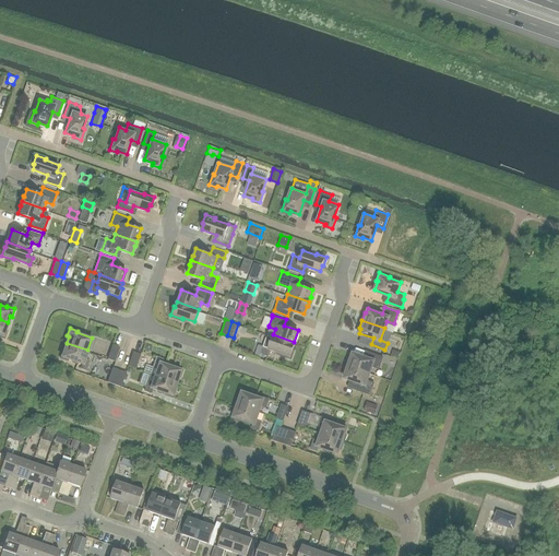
[(268,333),(261,352),(269,354),(271,349),(280,352),(280,353),(292,357),(294,349),(293,349),(295,343),(294,342),(273,334),(268,333)]
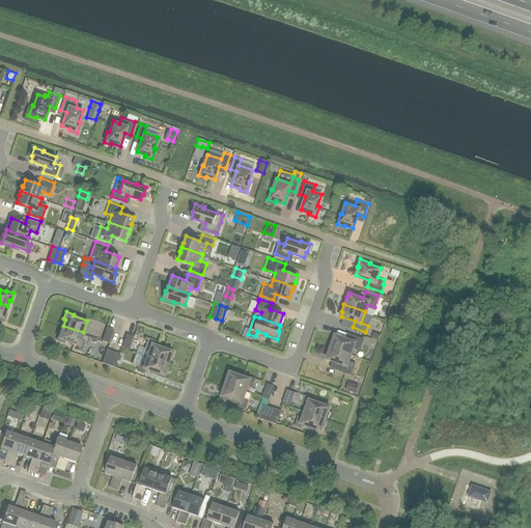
[(83,332),(63,326),(61,331),(59,331),(57,338),(64,340),(64,339),(78,343),(76,348),(82,350),(85,340),(81,339),(83,332)]
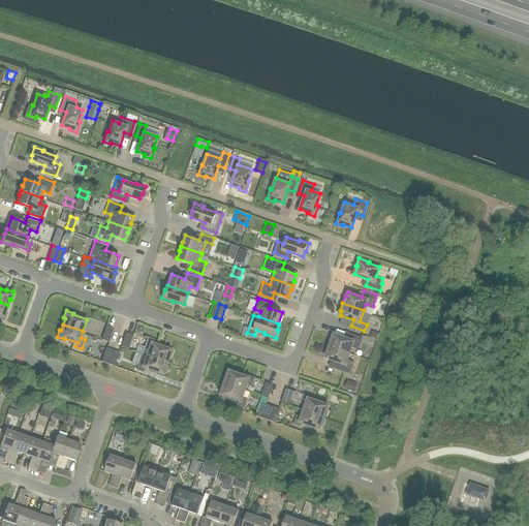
[(109,340),(113,327),(106,325),(102,337),(109,340)]
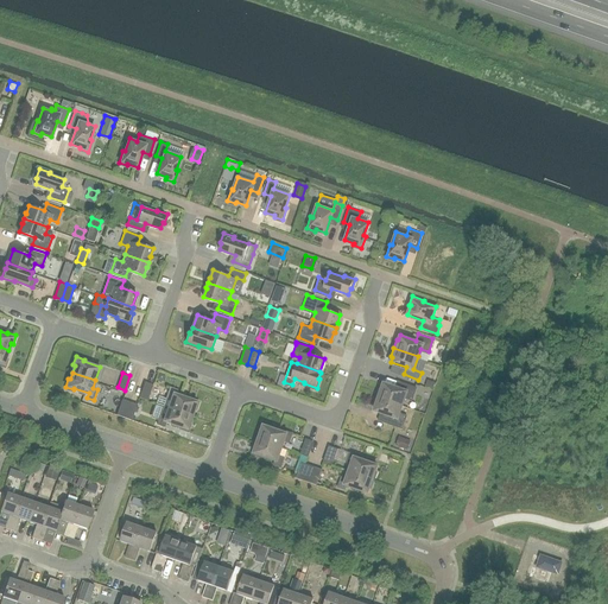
[(147,398),(152,383),(145,381),(140,395),(147,398)]
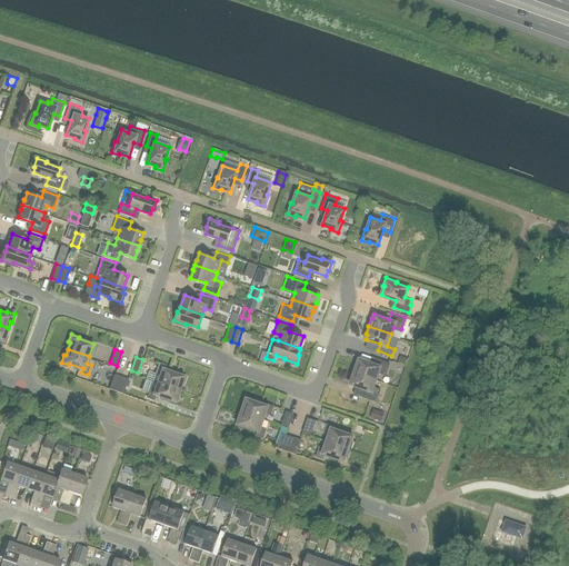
[(352,370),(376,378),(379,371),(386,374),(390,361),(376,357),(373,363),(359,358),(357,363),(356,363),(352,370)]
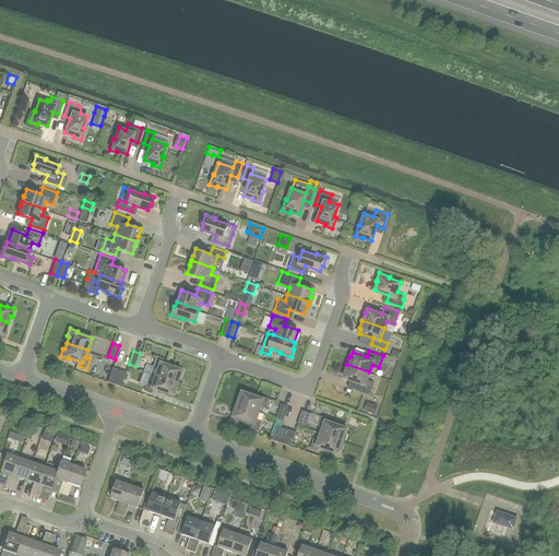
[(175,367),(162,362),(163,358),(156,355),(153,365),(157,367),(155,374),(176,381),(178,375),(180,376),(183,368),(175,365),(175,367)]
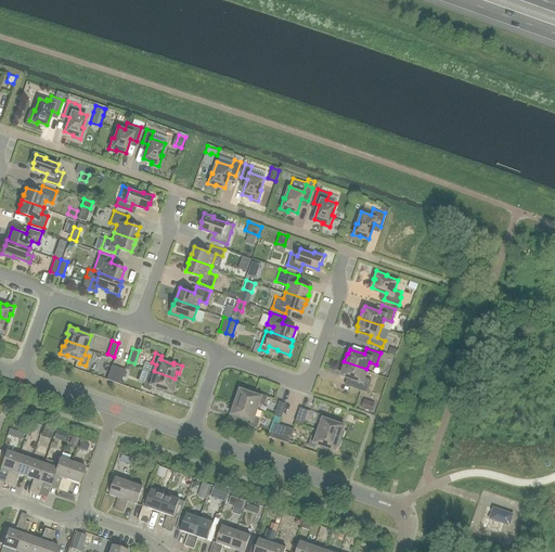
[(364,375),(366,369),(344,361),(341,369),(344,369),(341,373),(356,379),(353,385),(368,389),(371,377),(364,375)]
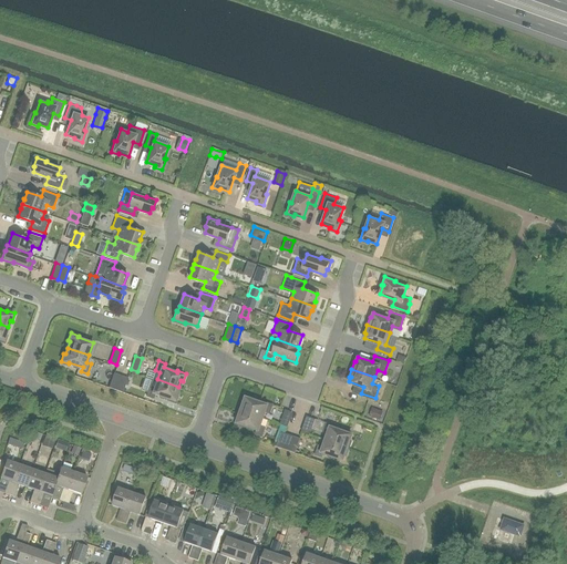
[(116,388),(121,373),(114,371),(110,386),(116,388)]
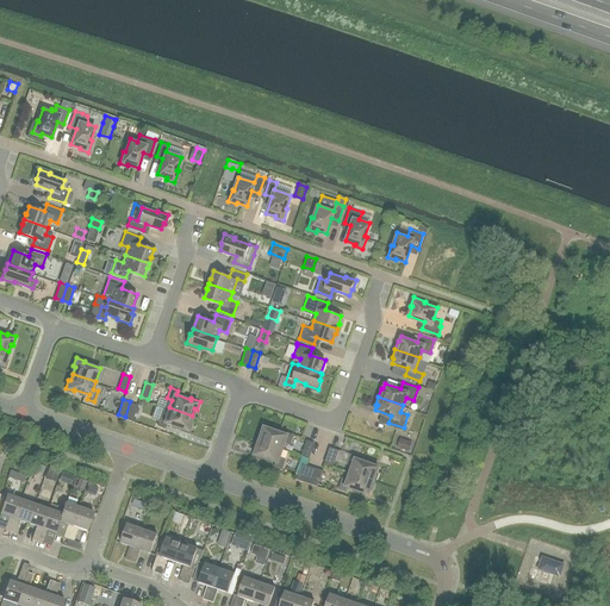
[(130,401),(125,417),(131,419),(137,404),(130,401)]
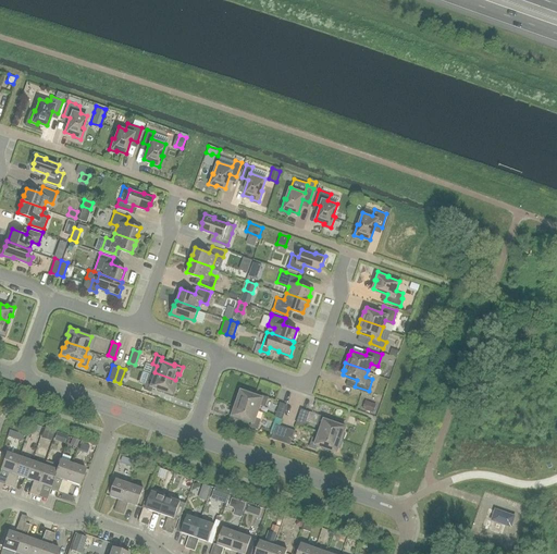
[(150,370),(144,388),(150,390),(152,385),(150,384),(155,372),(150,370)]
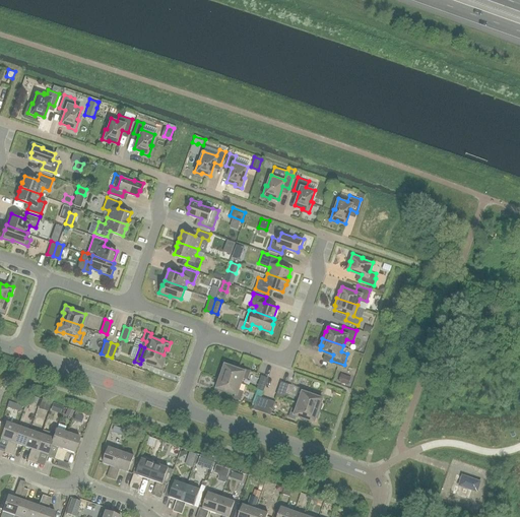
[(161,361),(164,354),(144,347),(140,359),(142,360),(154,364),(153,366),(161,368),(164,361),(161,361)]
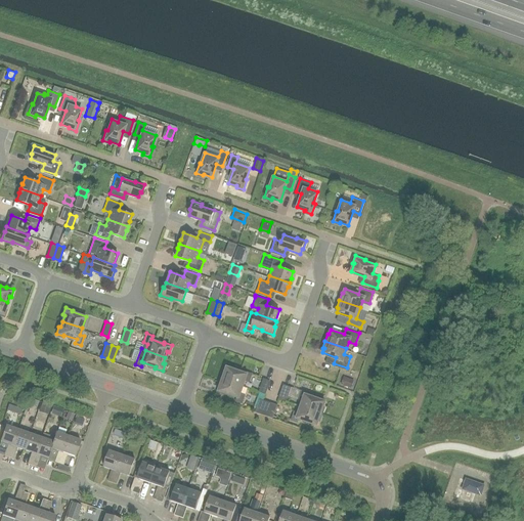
[(245,373),(232,367),(233,366),(226,363),(223,371),(225,372),(223,378),(243,385),(245,379),(249,380),(252,372),(246,370),(245,373)]
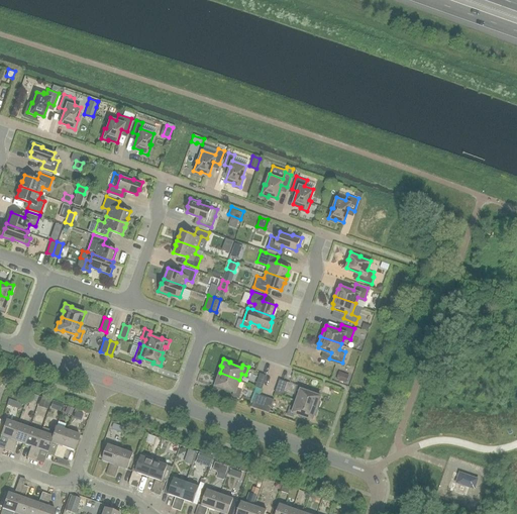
[(349,373),(339,370),(336,378),(346,381),(349,373)]
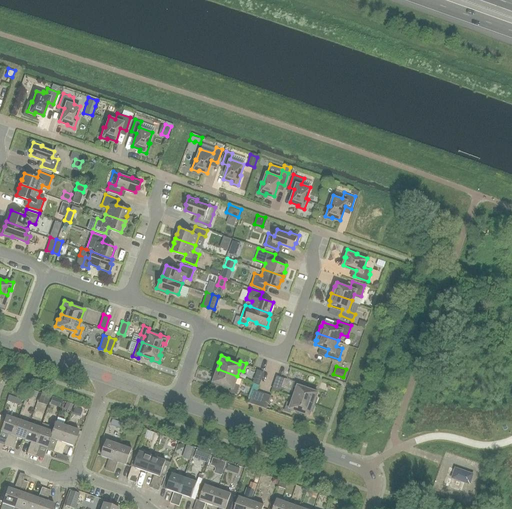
[(259,383),(264,370),(258,368),(253,381),(259,383)]
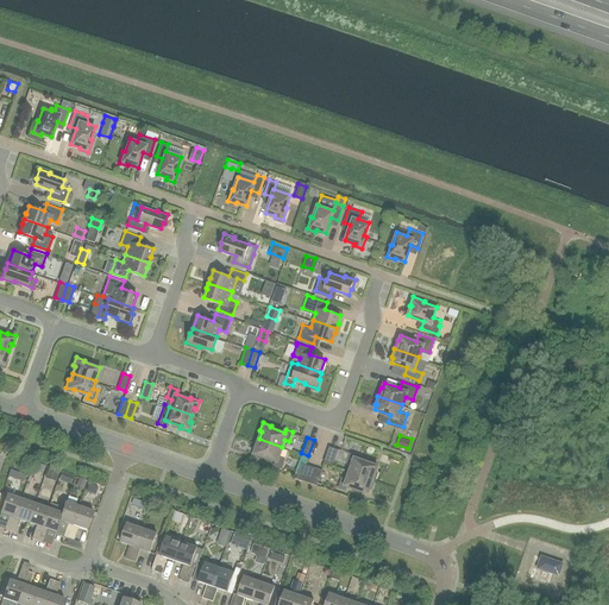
[(282,447),(259,439),(257,445),(255,445),(252,453),(261,457),(261,454),(275,459),(274,464),(281,466),(284,457),(280,454),(282,447)]
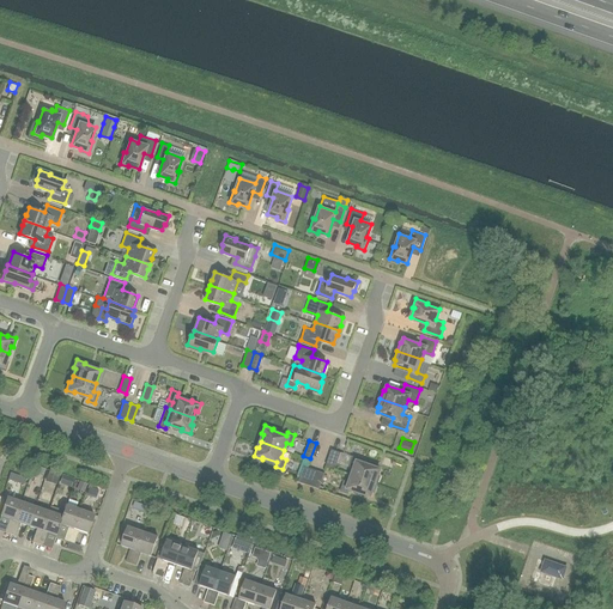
[(335,466),(340,451),(332,448),(326,463),(335,466)]
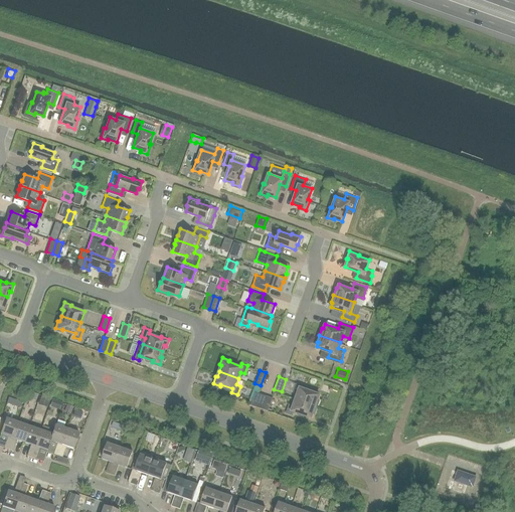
[(317,405),(319,398),(318,397),(319,393),(302,387),(303,384),(296,382),(293,390),(298,392),(296,397),(317,405)]
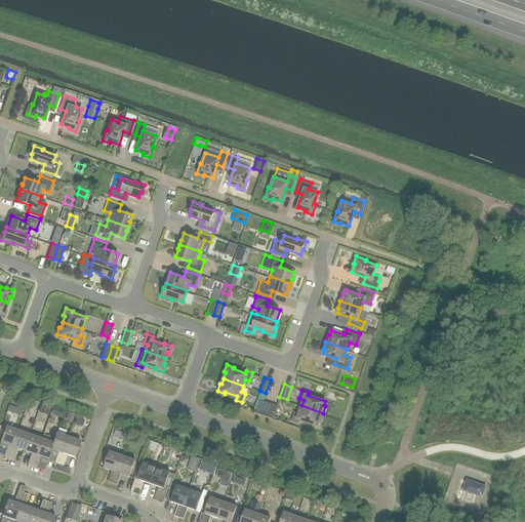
[(259,398),(255,411),(259,412),(266,414),(270,401),(264,399),(259,398)]
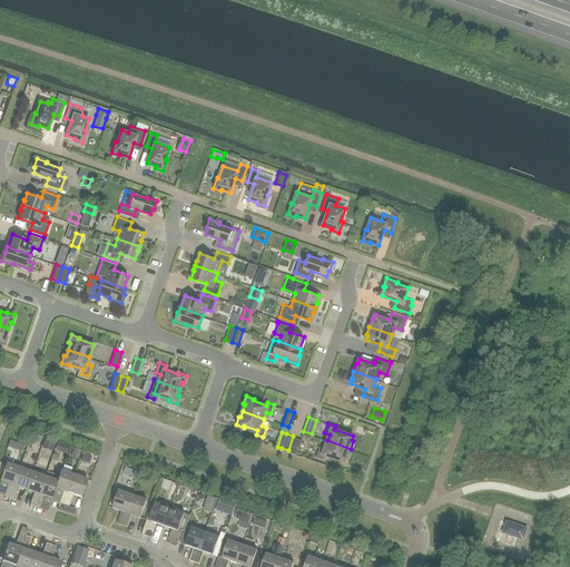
[(46,436),(43,443),(53,447),(56,439),(46,436)]
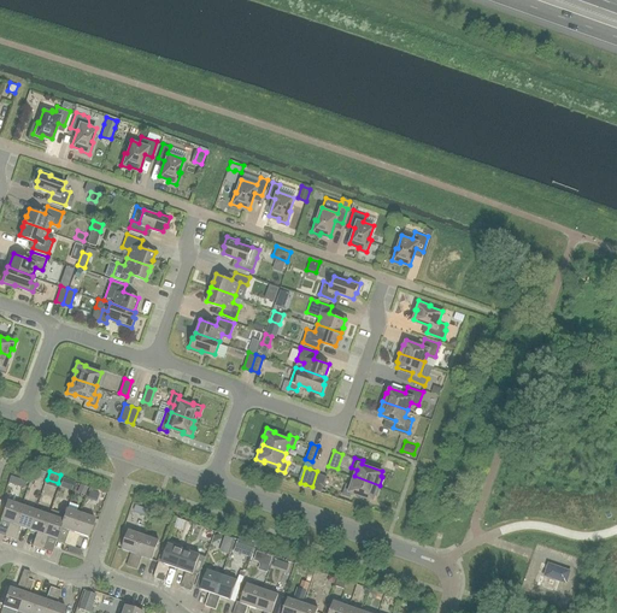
[(317,471),(312,487),(321,490),(327,475),(317,471)]
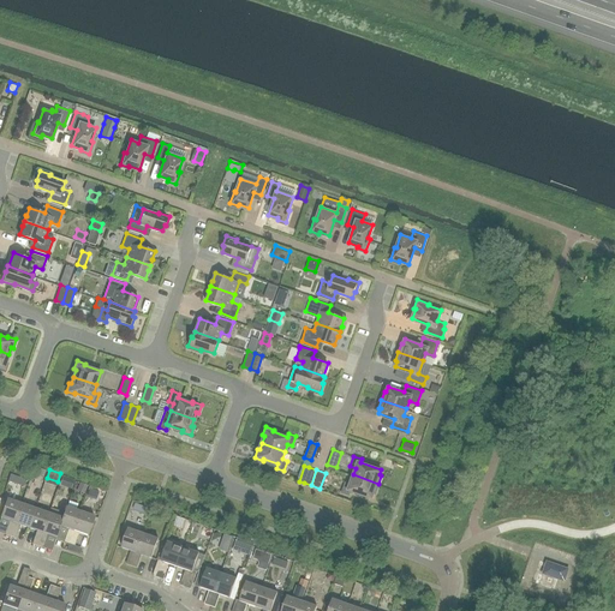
[(63,474),(60,483),(71,486),(73,478),(63,474)]
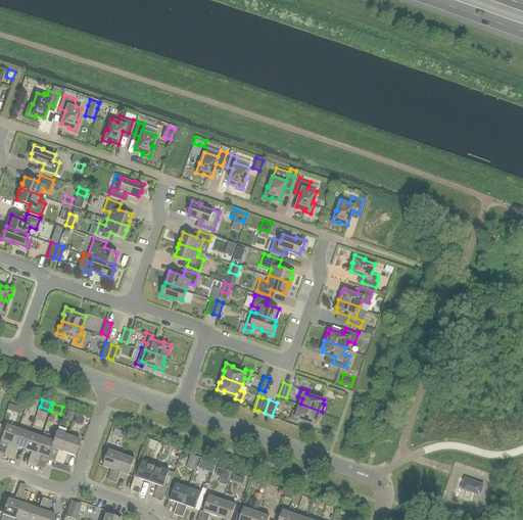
[(319,419),(322,412),(300,404),(298,411),(293,409),(290,418),(296,420),(298,416),(316,423),(318,418),(319,419)]
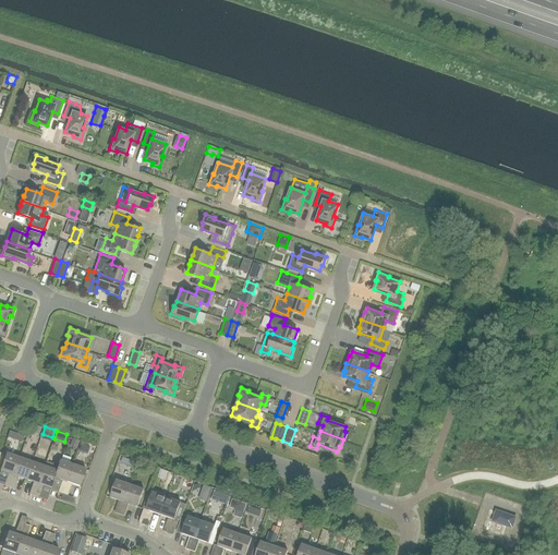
[(72,436),(70,444),(76,446),(80,438),(72,436)]
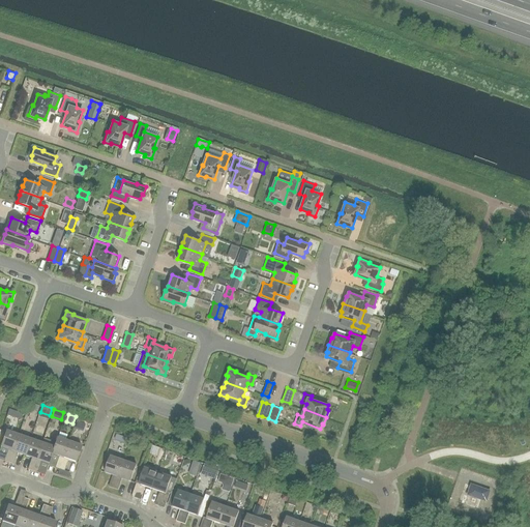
[(9,461),(19,433),(7,429),(1,445),(8,448),(4,459),(9,461)]
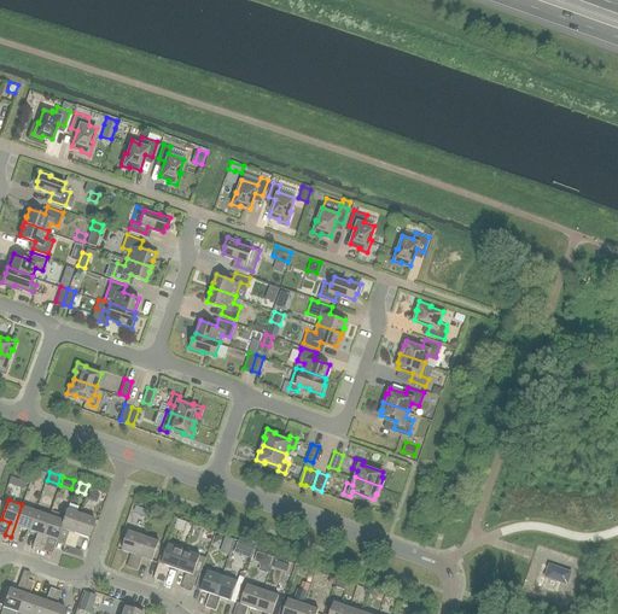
[(29,528),(35,509),(22,504),(11,537),(16,539),(21,526),(29,528)]
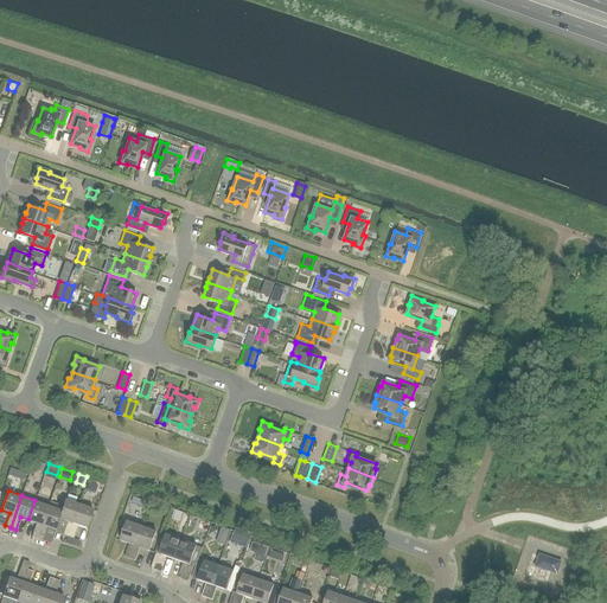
[(68,536),(80,502),(65,498),(62,508),(58,518),(59,518),(66,520),(62,533),(68,536)]
